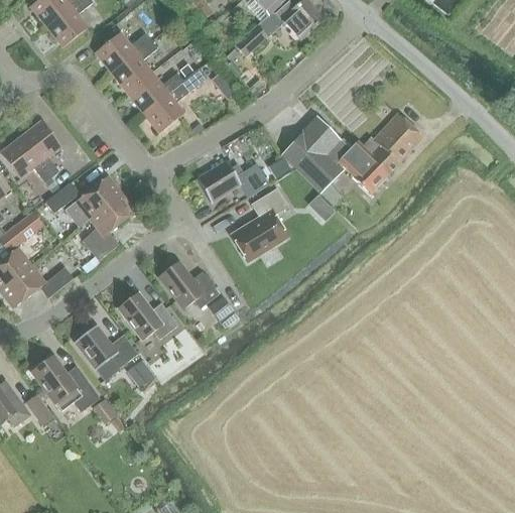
[(36,0),(29,6),(46,26),(79,0),(36,0)]
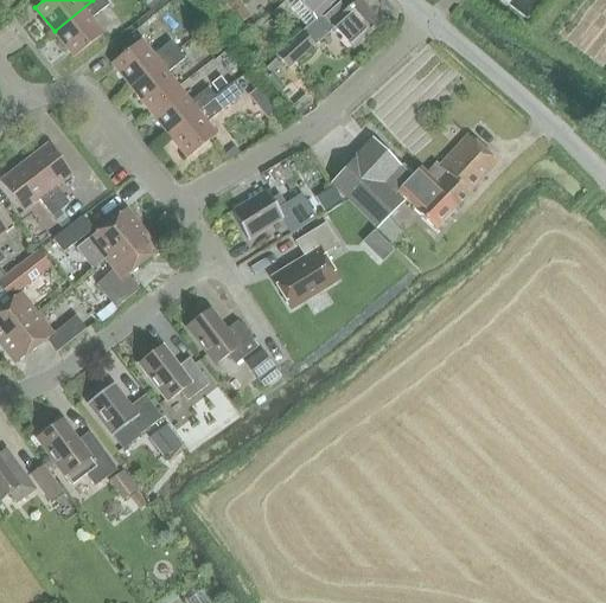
[(74,55),(103,31),(91,15),(108,2),(106,0),(93,0),(55,31),(74,55)]
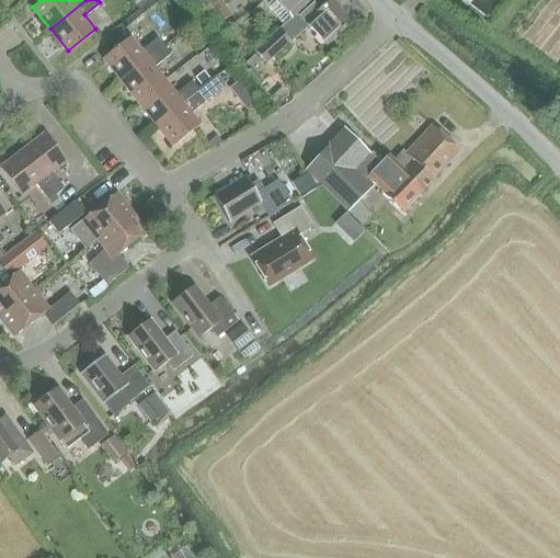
[(232,12),(223,0),(204,0),(198,4),(215,25),(232,12)]
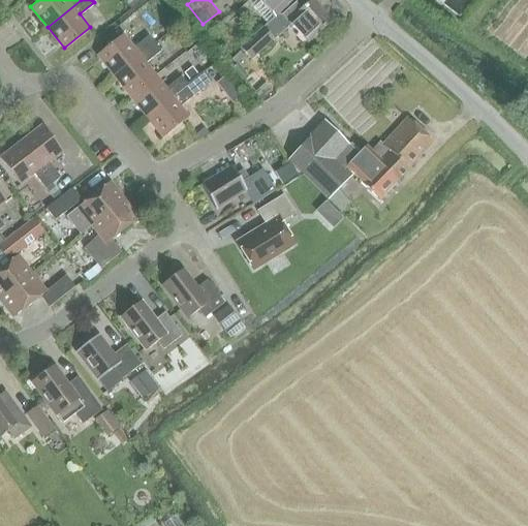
[(247,0),(236,9),(243,18),(244,19),(256,8),(257,7),(253,2),(251,0),(247,0)]
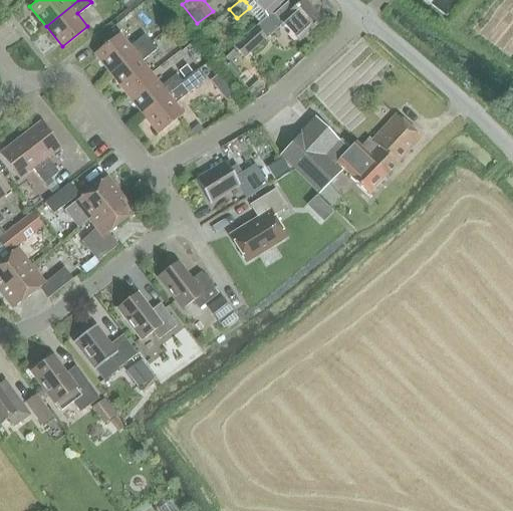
[(267,14),(282,0),(254,0),(267,14)]
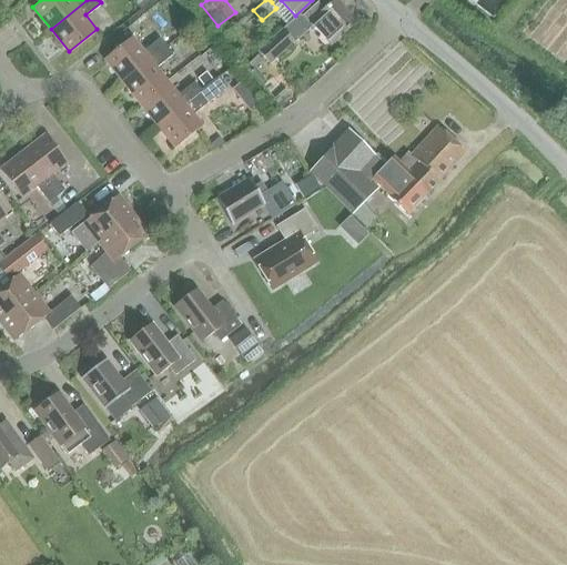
[(300,13),(282,29),(293,40),(293,41),(312,24),(330,43),(356,20),(338,0),(317,0),(304,12),(300,13)]
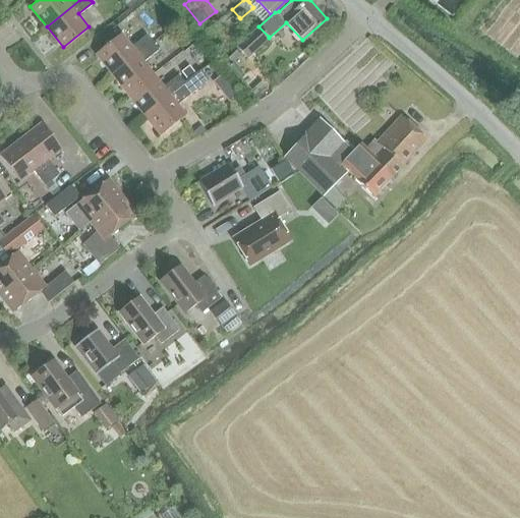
[(432,0),(451,14),(461,0),(432,0)]
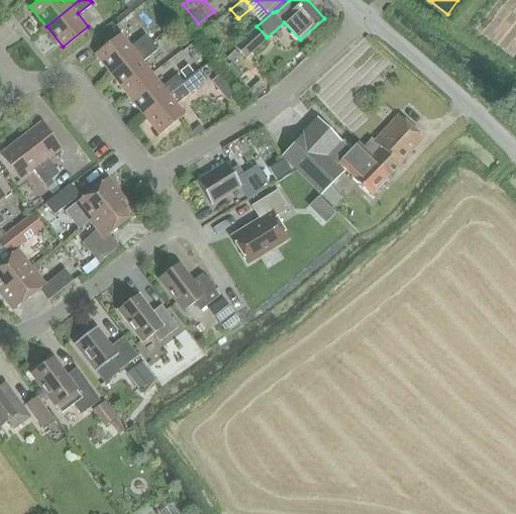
[(256,26),(235,45),(245,56),(267,36),(256,26)]
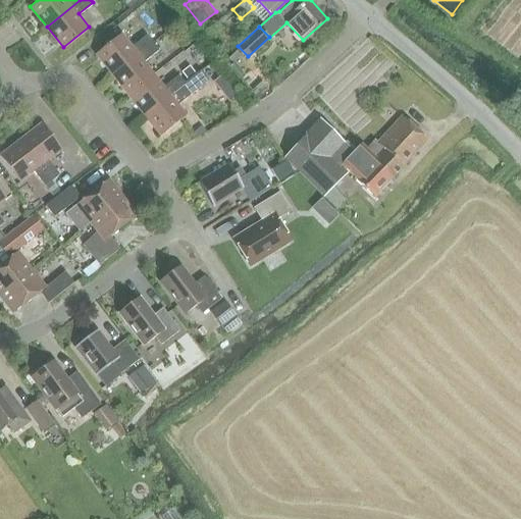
[(112,73),(153,41),(147,34),(132,45),(121,32),(96,52),(112,73)]
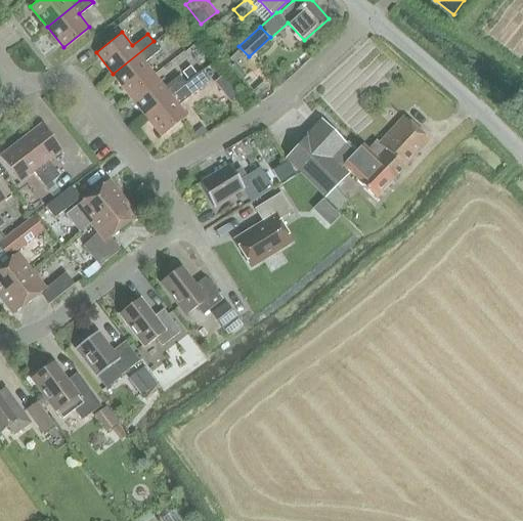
[(128,93),(155,74),(144,60),(160,49),(154,41),(113,74),(128,93)]
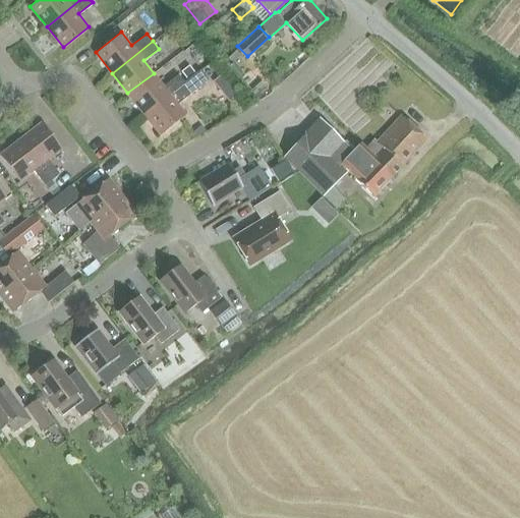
[(195,72),(189,65),(183,70),(188,77),(195,72)]
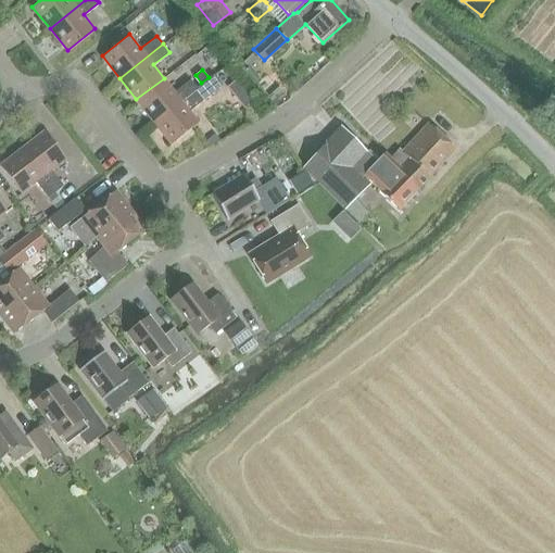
[(171,142),(198,122),(189,110),(223,84),(214,73),(197,87),(153,121),(171,142)]
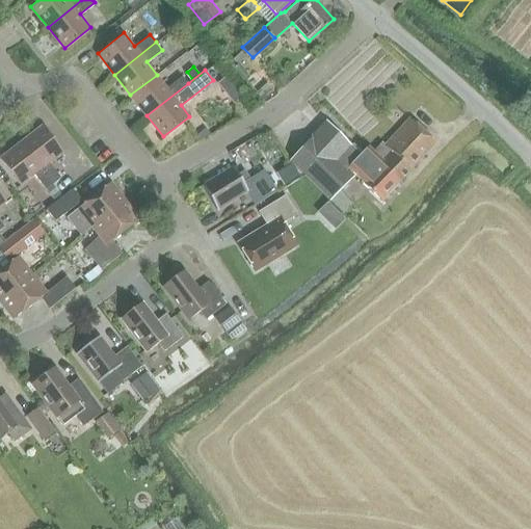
[(166,87),(157,75),(130,95),(147,115),(188,83),(182,75),(166,87)]
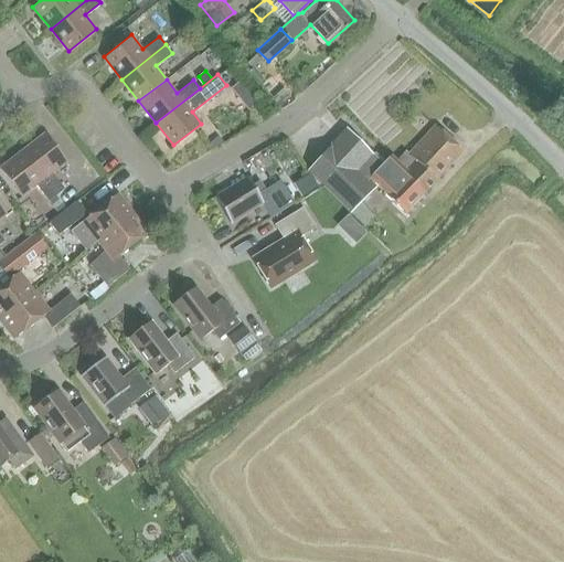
[(240,81),(233,86),(237,93),(245,87),(240,81)]
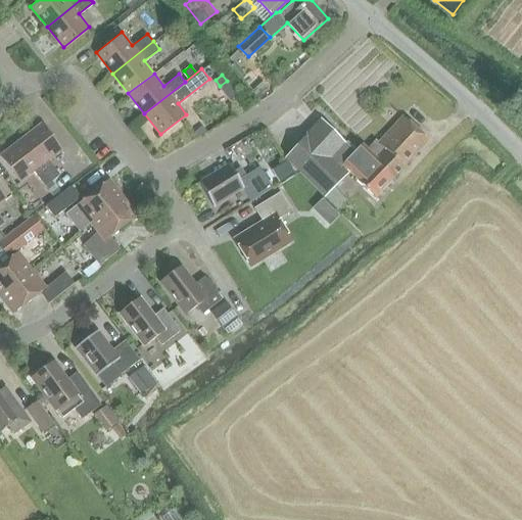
[(263,80),(252,89),(259,96),(269,87),(263,80)]
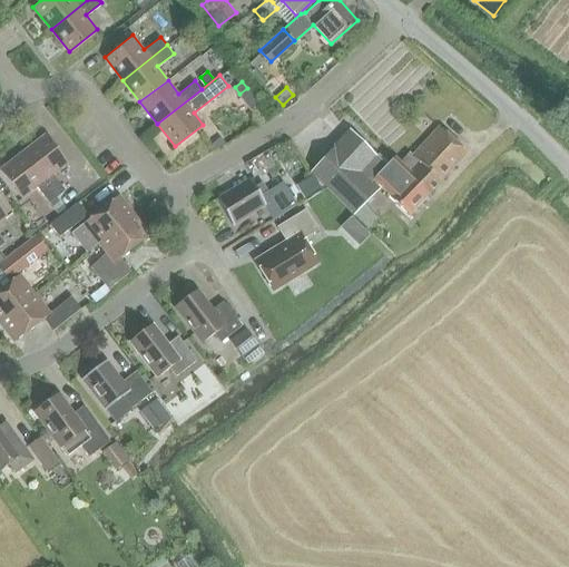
[(428,193),(467,150),(439,124),(403,163),(400,166),(428,193)]
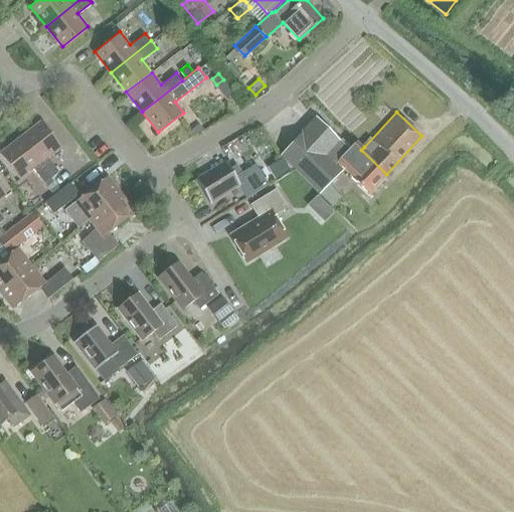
[(339,140),(315,117),(301,131),(301,132),(281,154),(320,191),(341,169),(335,163),(337,161),(350,174),(369,193),(386,174),(361,150),(364,147),(357,140),(349,148),(339,139),(339,140)]
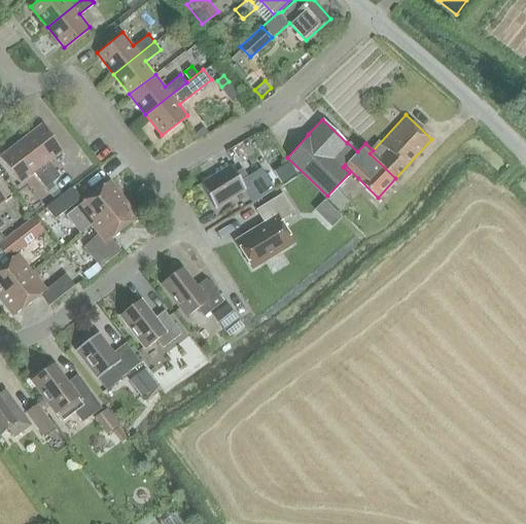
[(42,123),(21,139),(53,180),(60,175),(48,160),(62,149),(42,123)]
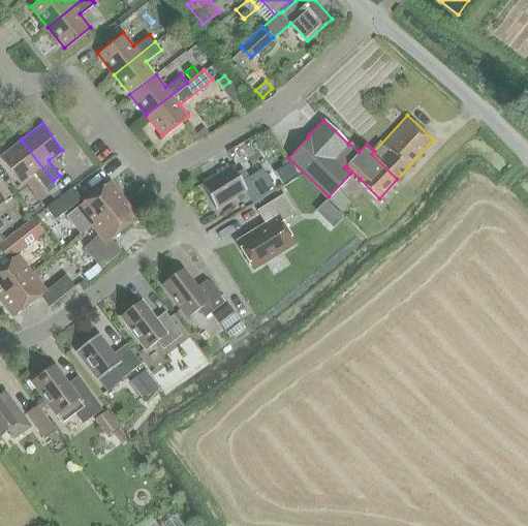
[(241,159),(264,147),(257,135),(235,148),(241,159)]
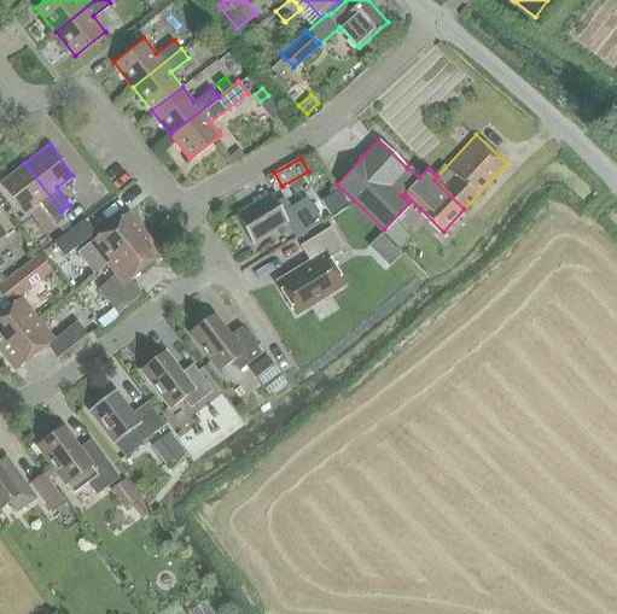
[(24,163),(0,181),(0,182),(23,214),(40,200),(53,218),(53,217),(62,211),(24,163)]
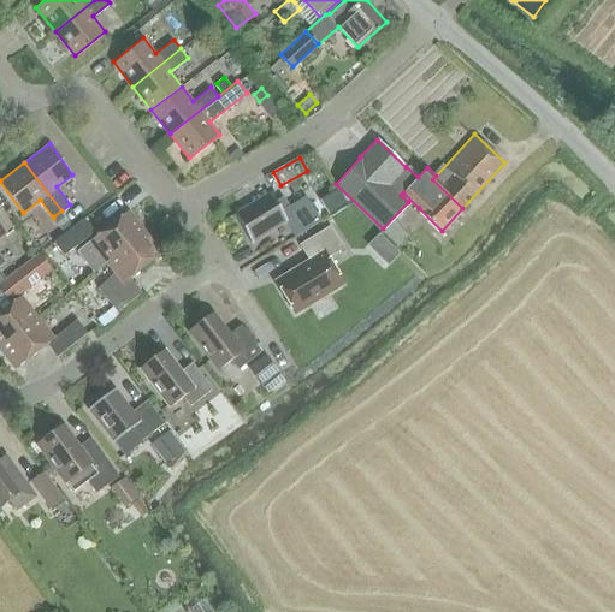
[(338,188),(320,198),(329,212),(347,201),(338,188)]
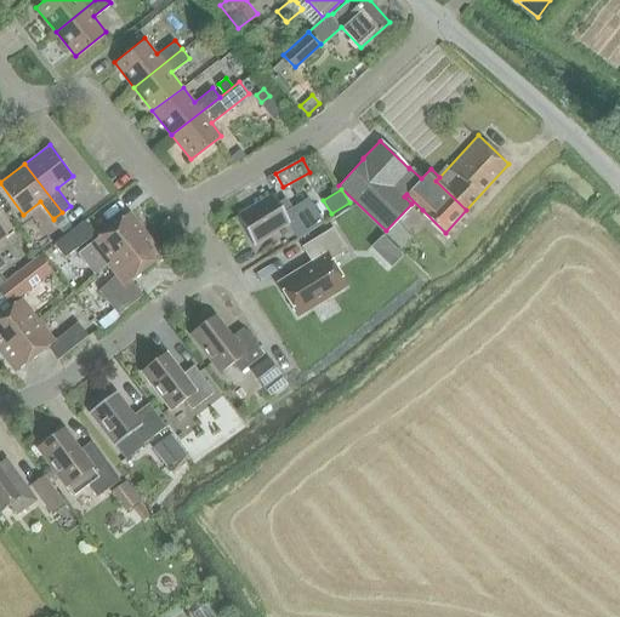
[(277,201),(272,193),(237,215),(254,243),(288,222),(297,238),(324,221),(308,195),(291,206),(285,195),(277,201)]
